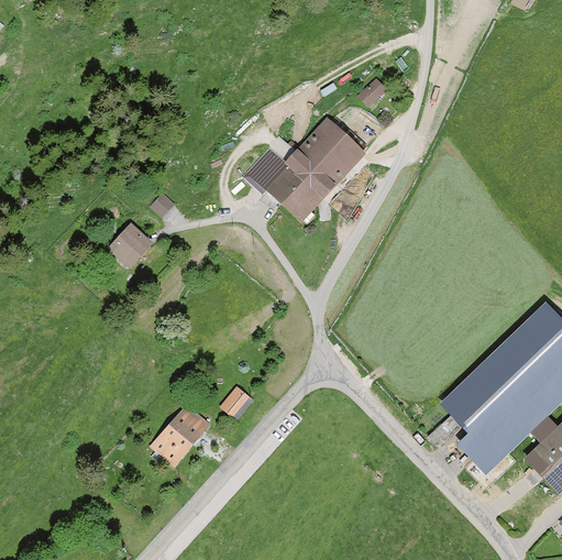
[(366,108),(386,89),(375,78),(355,97),(366,108)]
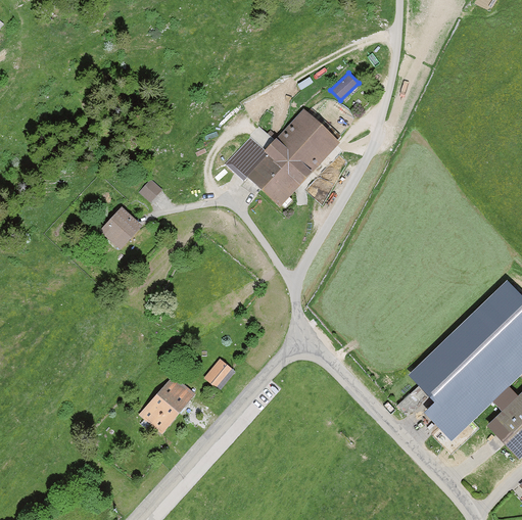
[(248,135),(254,141),(233,164),(280,207),(338,143),(302,110),(280,135),(270,126),(267,129),(259,123),(248,135)]
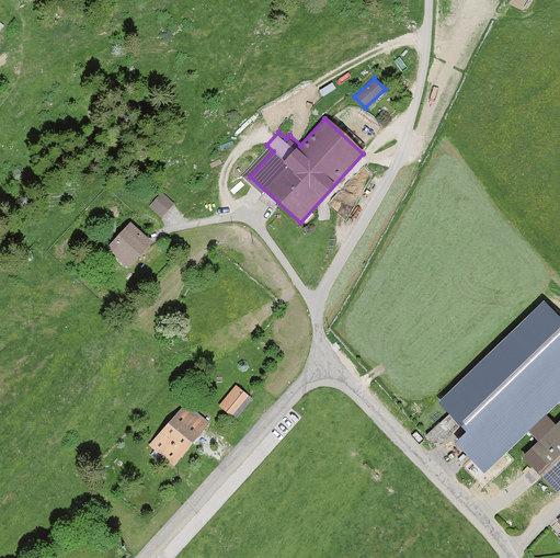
[(174,202),(161,190),(148,204),(161,216),(174,202)]
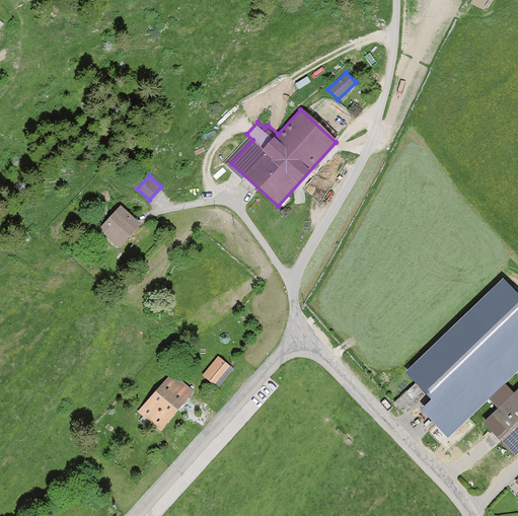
[(97,228),(120,248),(141,224),(120,205),(97,228)]
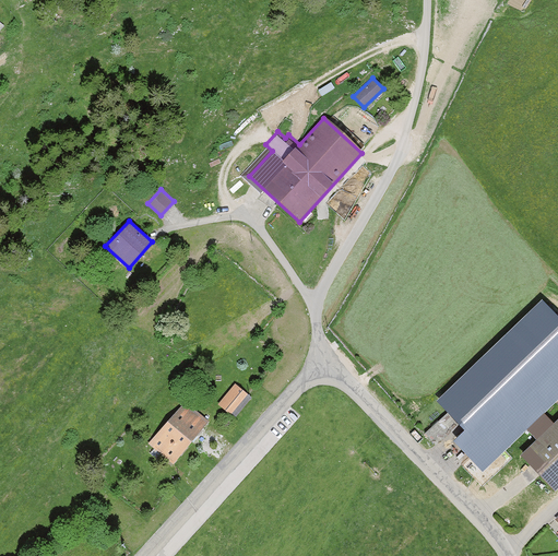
[(556,491),(557,488),(557,420),(556,422),(544,411),(557,398),(557,316),(542,299),(437,400),(448,412),(424,433),(434,446),(458,423),(464,430),(454,441),(483,471),(527,428),(537,438),(520,456),(556,491)]
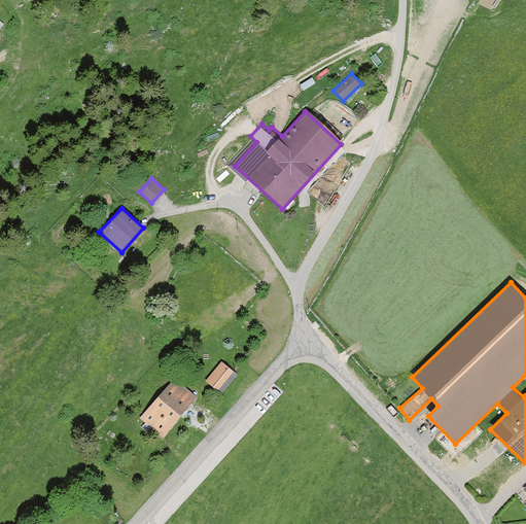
[(235,372),(221,360),(205,380),(218,391),(235,372)]
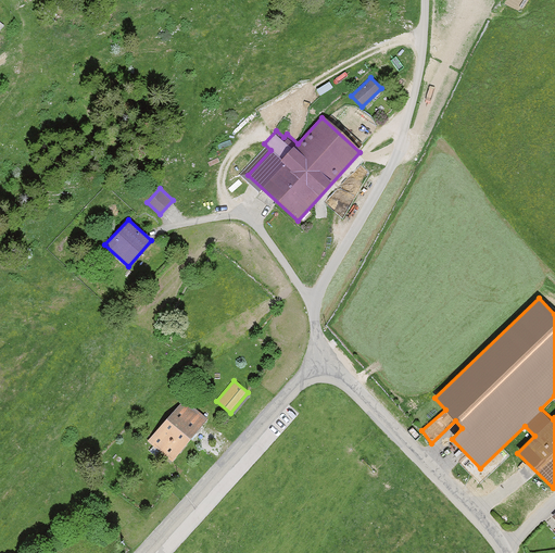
[(146,439),(172,460),(206,417),(181,397),(146,439)]
